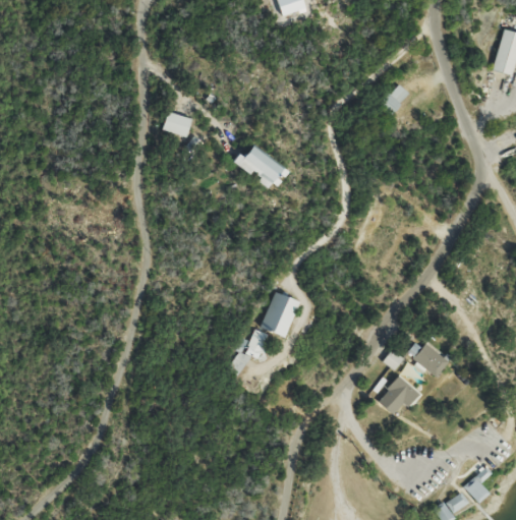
[(391,116),(413,96),(404,84),(381,104),(391,116)]
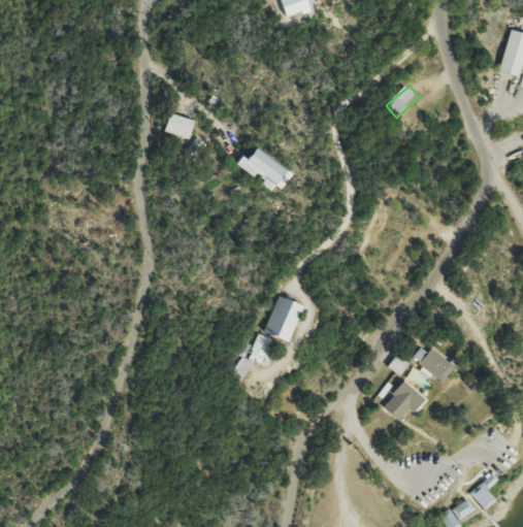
[(194,121),(170,112),(165,132),(188,139),(194,121)]
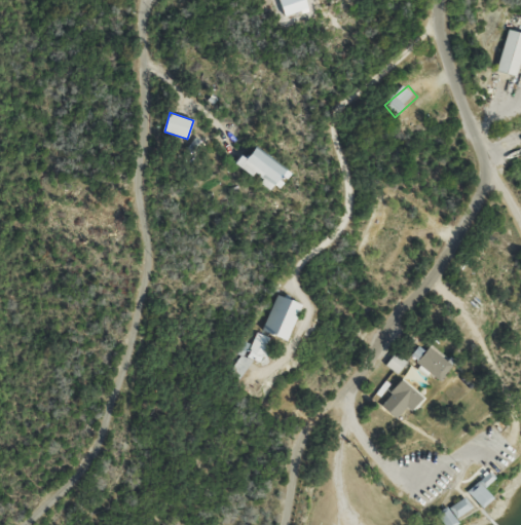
[(251,174),(269,191),(286,173),(252,142),(233,162),(249,176),(251,174)]
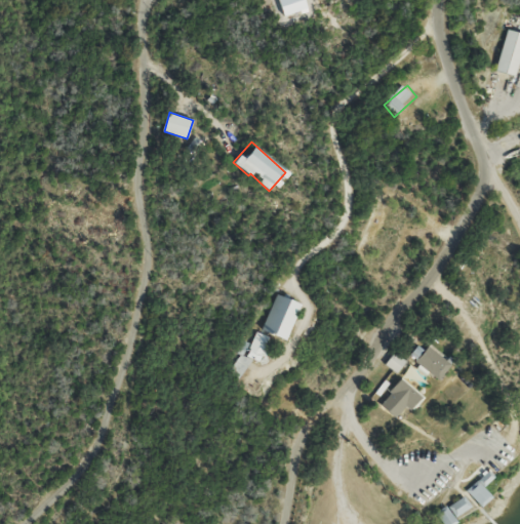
[(284,340),(301,305),(278,294),(262,330),(284,340)]
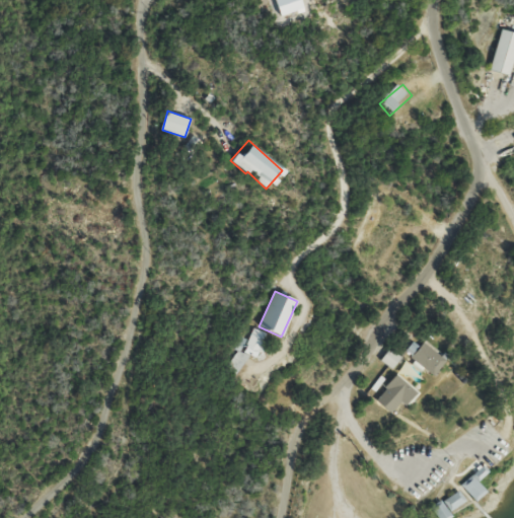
[(267,330),(251,329),(249,354),(264,355),(267,330)]
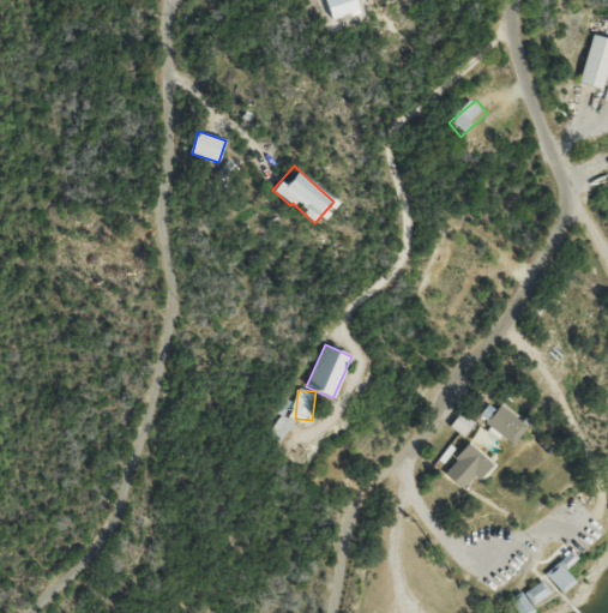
[(487,420),(511,444),(527,428),(501,404),(487,420)]
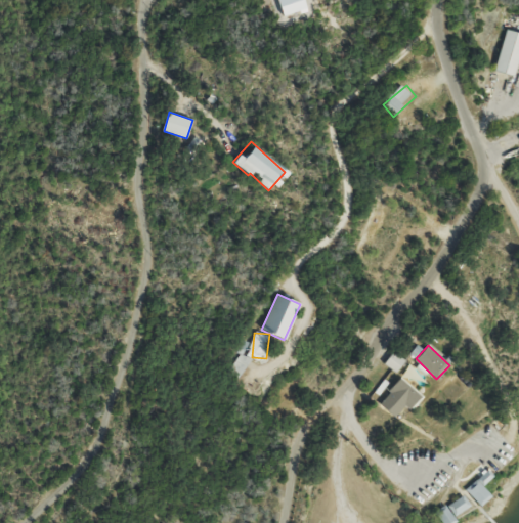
[(422,397),(402,379),(380,402),(399,421),(422,397)]
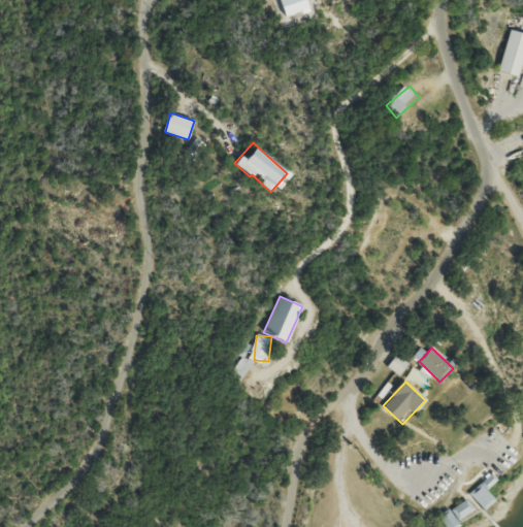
[(474,496),(486,509),(496,500),(484,487),(474,496)]
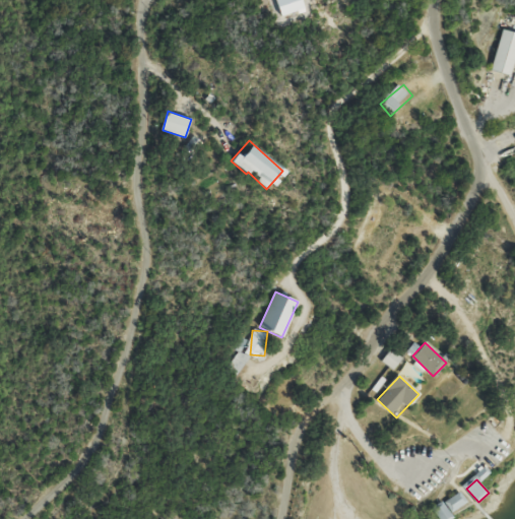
[(436,508),(441,518),(454,518),(456,518),(452,512),(466,504),(461,494),(436,508)]
